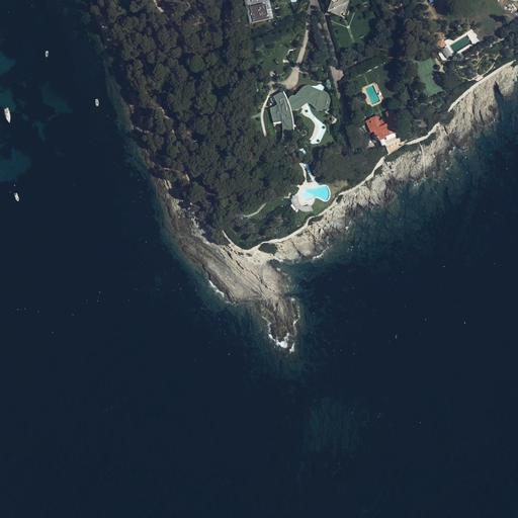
[(244,0),(250,23),(267,19),(266,11),(264,3),(263,0),(244,0)]
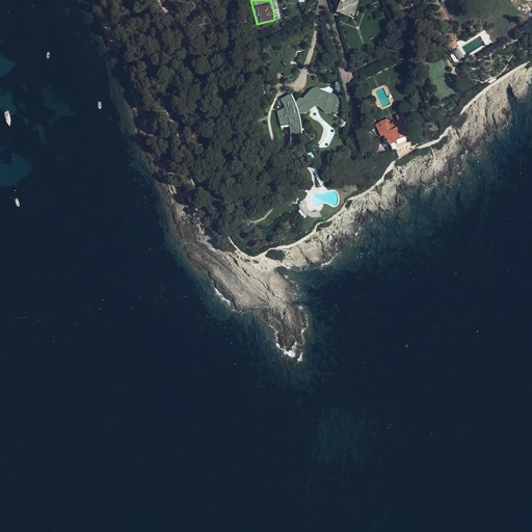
[(352,19),(360,3),(352,0),(341,0),(337,12),(352,19)]
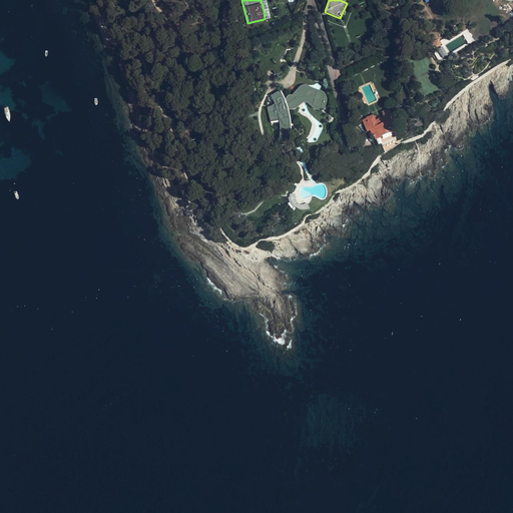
[(437,39),(433,42),(436,47),(441,44),(437,39)]
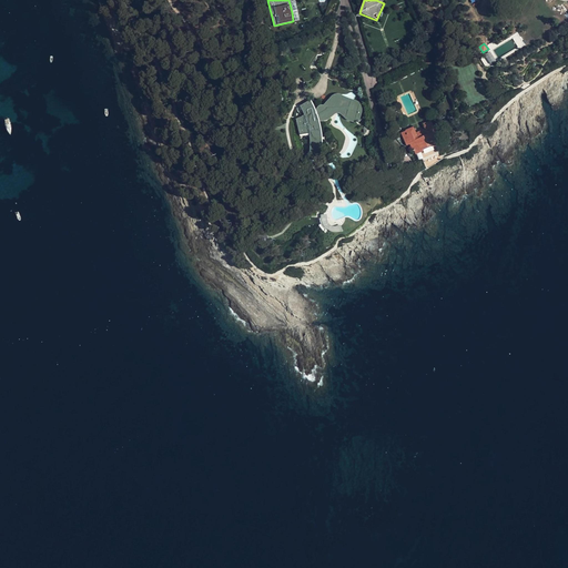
[(489,52),(485,56),(490,64),(495,61),(489,52)]
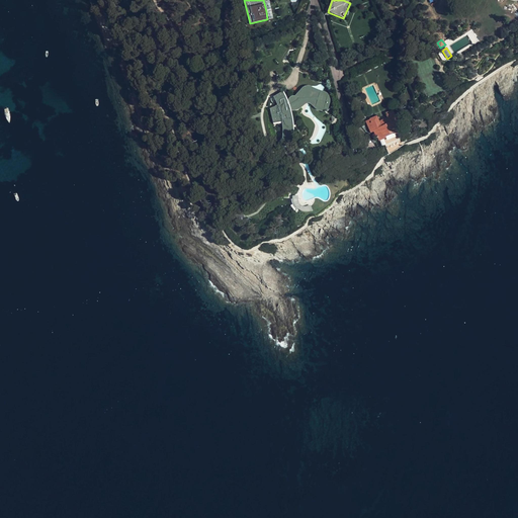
[(270,108),(273,123),(281,122),(282,131),(282,136),(283,136),(283,143),(293,143),(293,131),(293,122),(291,111),(295,110),(297,109),(306,104),(307,104),(308,103),(311,104),(319,111),(322,112),(324,111),(326,109),(327,106),(329,96),(328,94),(326,92),(320,90),(316,89),(311,86),(309,86),(305,86),(303,88),(294,96),(291,96),(289,97),(288,98),(288,102),(286,97),(283,91),(273,96),(275,100),(278,105),(270,108)]
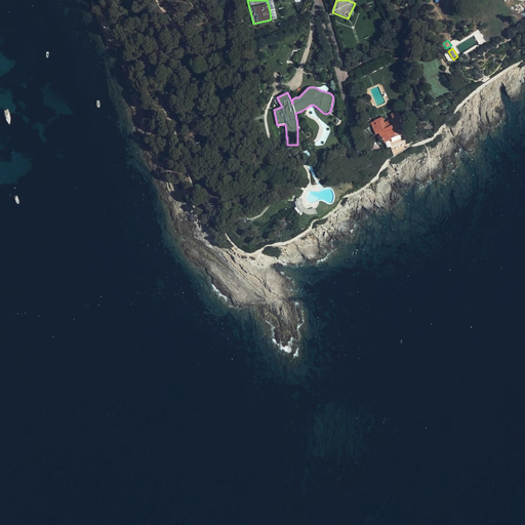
[(400,153),(408,147),(405,140),(407,139),(408,138),(408,137),(398,111),(391,115),(393,119),(395,125),(387,128),(384,123),(381,117),(374,120),(375,121),(371,123),(375,134),(378,133),(381,139),(382,139),(385,146),(387,148),(388,148),(390,148),(394,156),(400,153)]
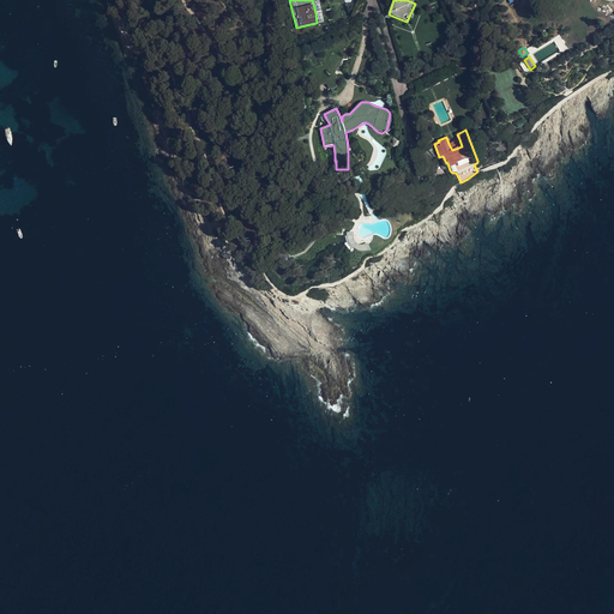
[(462,146),(459,139),(449,144),(452,150),(462,146)]
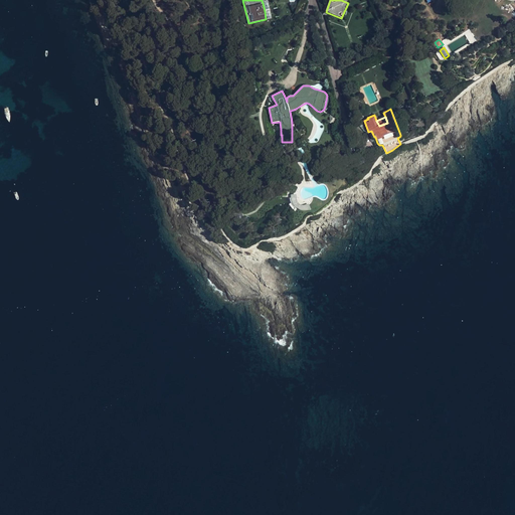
[(294,205),(298,208),(301,210),(305,210),(310,210),(311,208),(309,205),(306,205),(302,204),(299,202),(297,200),(296,195),(295,194),(291,195),(290,196),(291,199),(294,205)]
